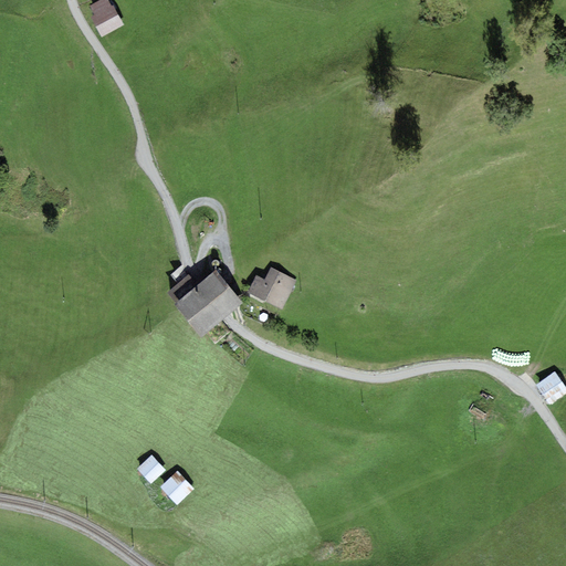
[(94,14),(91,17),(102,37),(124,25),(113,4),(112,6),(107,0),(100,0),(90,6),(94,14)]
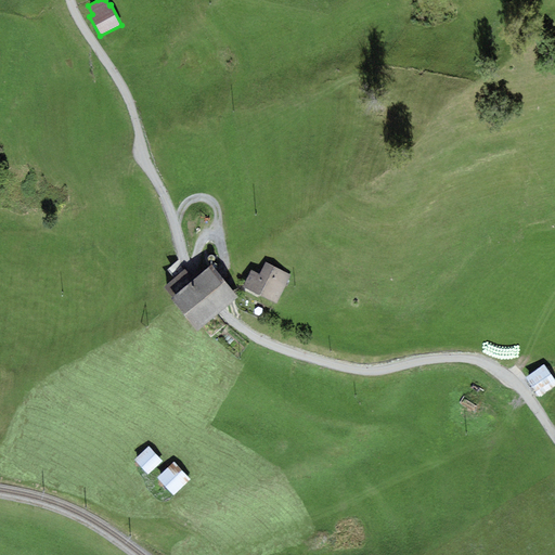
[(243,287),(276,304),(291,273),(266,262),(260,274),(250,270),(243,287)]
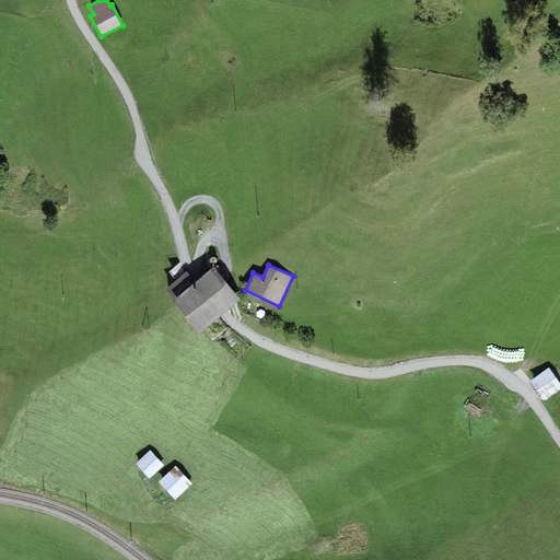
[(198,280),(174,300),(172,301),(199,334),(226,312),(240,301),(213,268),(200,278),(198,280)]
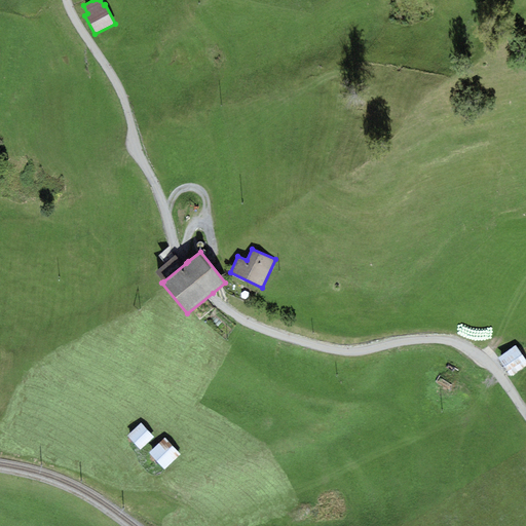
[(163,282),(186,263),(178,254),(155,272),(163,282)]
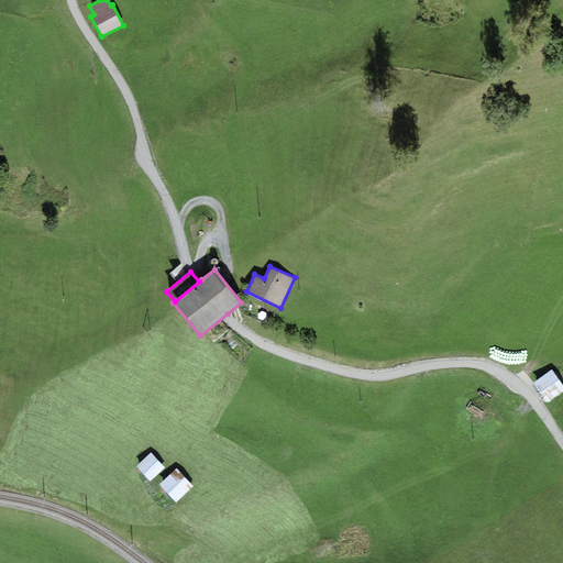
[(562,389),(552,372),(537,382),(548,401),(562,392),(562,389)]
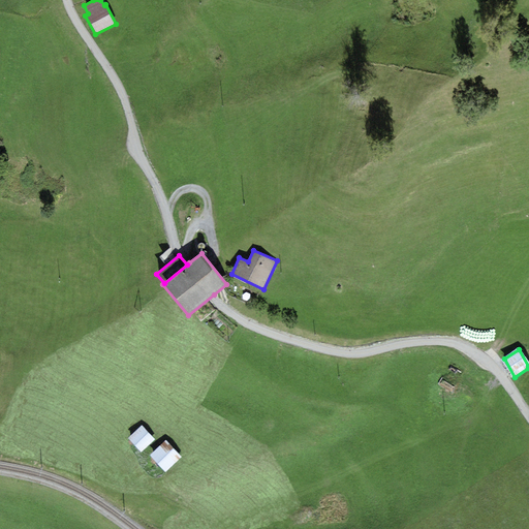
[(155,439),(142,426),(128,438),(141,453),(155,439)]
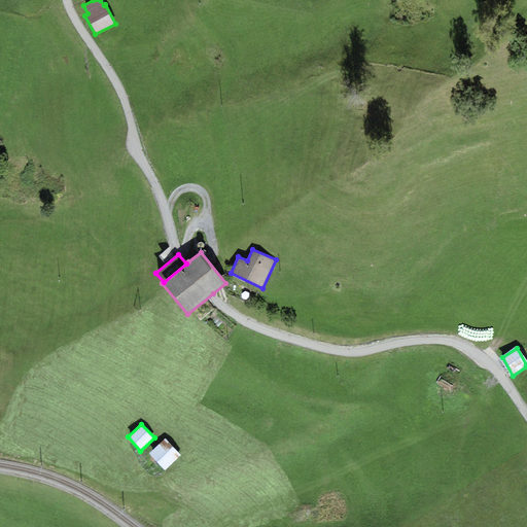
[(166,438),(149,454),(165,470),(181,455),(166,438)]
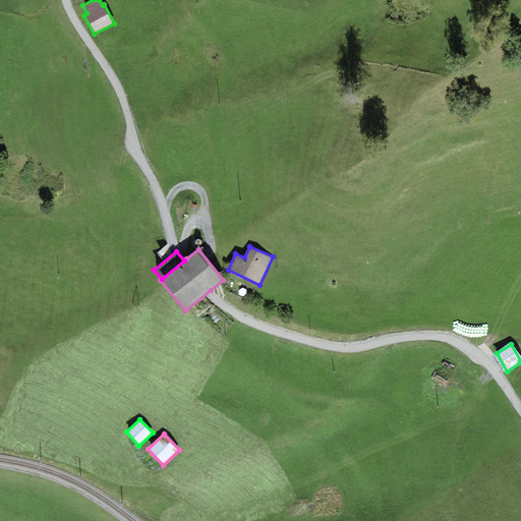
All buildings are outlined.
